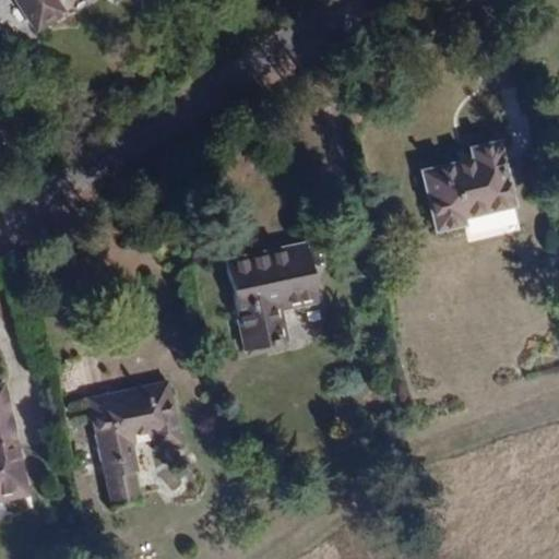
[(0,0),(0,35),(8,49),(67,11),(59,0),(0,0)]
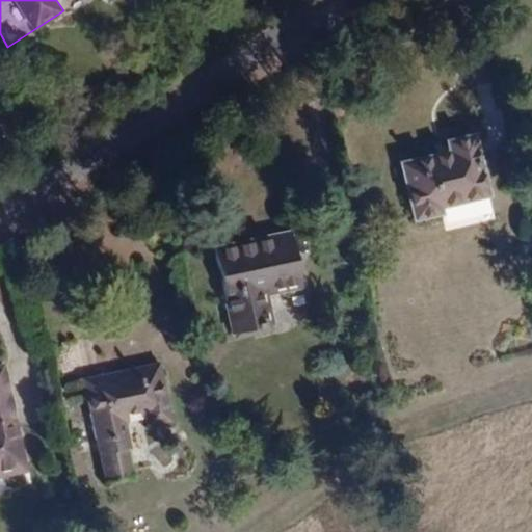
[(489,195),(476,132),(446,138),(448,151),(400,161),(414,221),(445,214),(443,206),(489,195)]
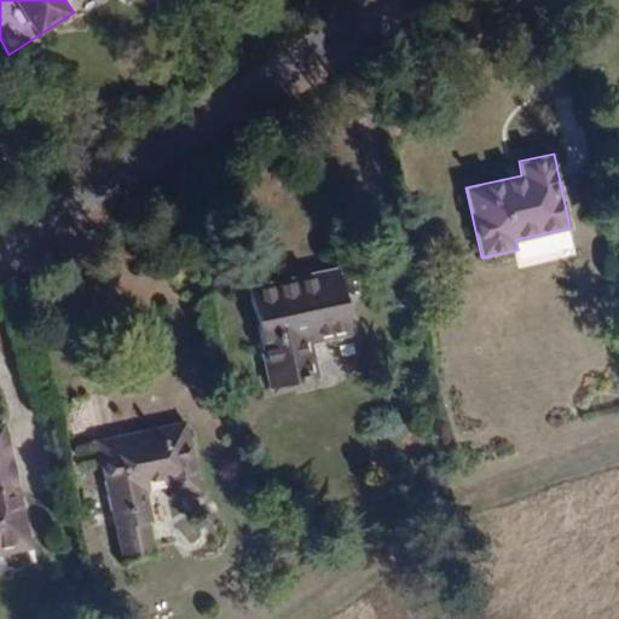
[(377,330),(363,264),(272,283),(294,382),(342,375),(336,339),(377,330)]
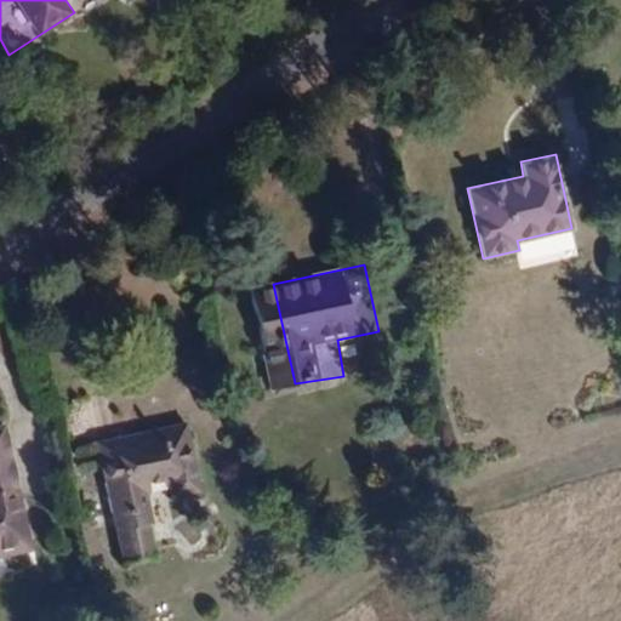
[(201,491),(187,422),(100,442),(124,559),(154,552),(148,523),(155,522),(148,490),(171,485),(174,497),(201,491)]
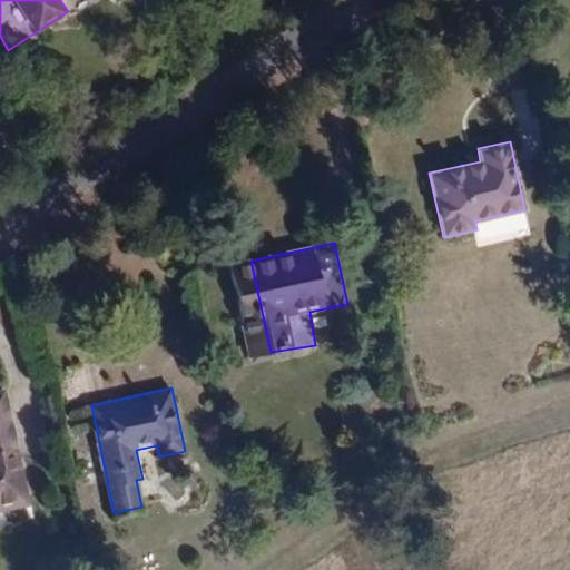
[(0,512),(18,509),(0,428),(0,512)]
